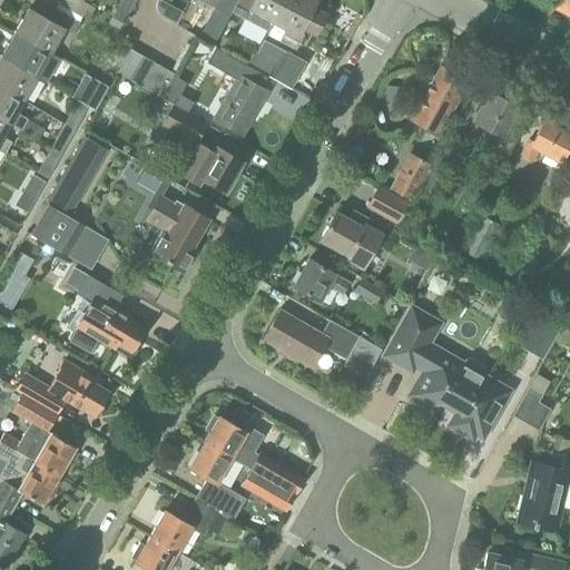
[(52,0),(59,3),(82,17),(86,10),(89,5),(91,0),(52,0)]
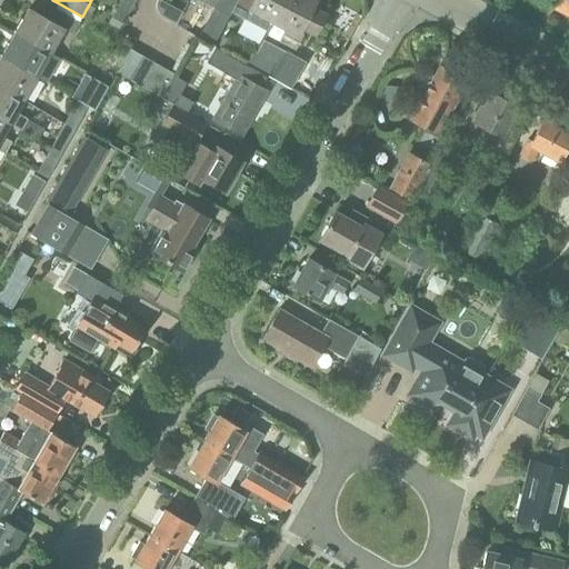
[(122,25),(136,0),(122,0),(112,18),(122,25)]
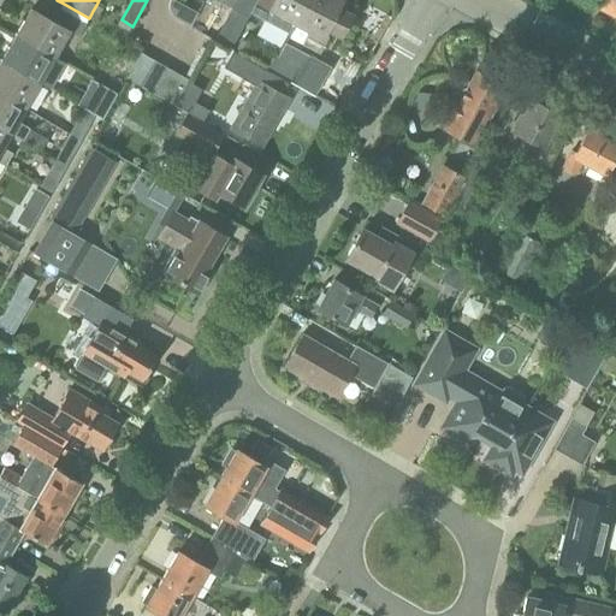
[(191,27),(199,13),(173,0),(171,0),(170,4),(170,10),(172,15),(175,18),(191,27)]
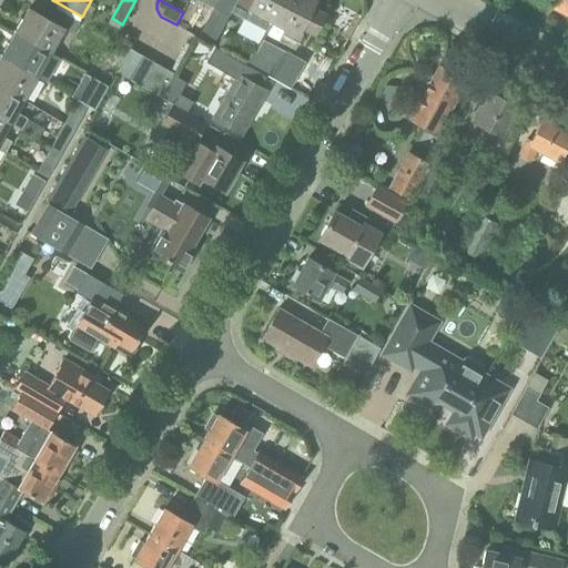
[(267,32),(272,23),(284,0),(253,0),(243,19),(267,32)]
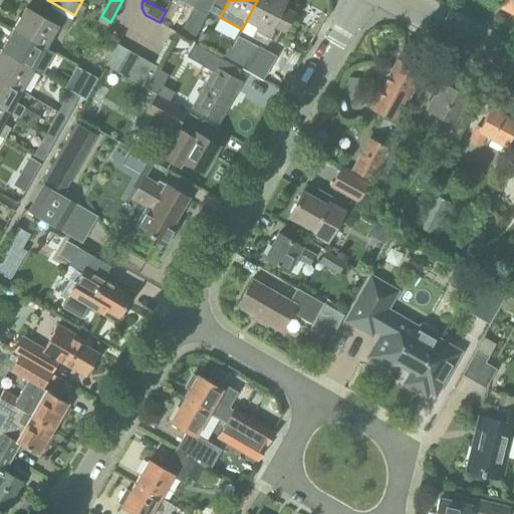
[(257,0),(246,21),(257,27),(251,37),(266,46),(275,28),(283,32),(294,12),(283,6),(286,0),(257,0)]
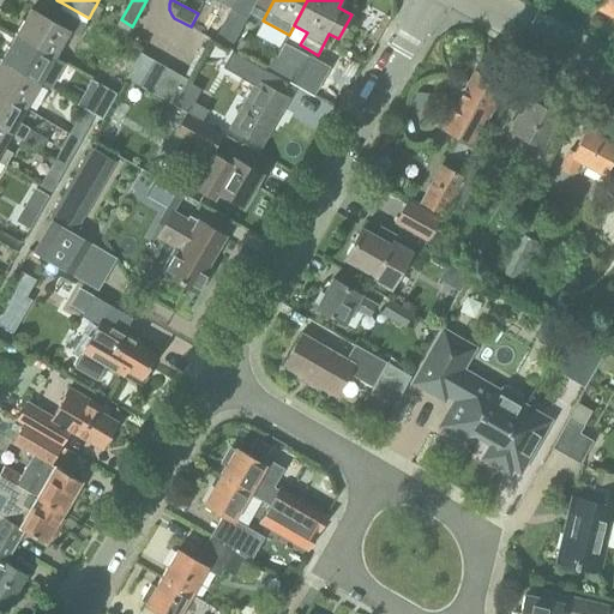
[(613,0),(605,0),(602,7),(613,12),(613,0)]
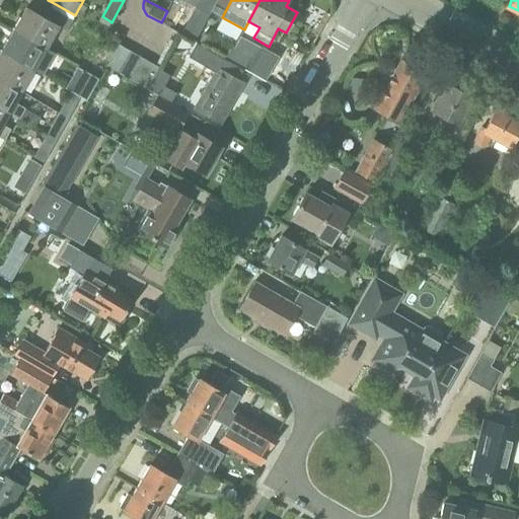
[(13,29),(46,48),(58,26),(66,30),(72,19),(51,7),(45,19),(25,8),(13,29)]
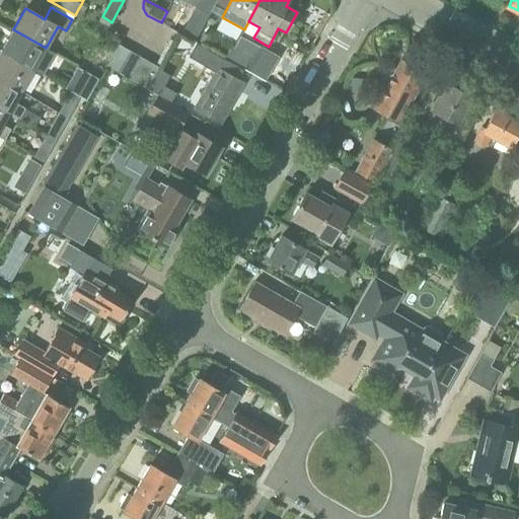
[(178,32),(193,40),(195,42),(208,16),(197,10),(189,24),(180,20),(175,30),(178,32)]
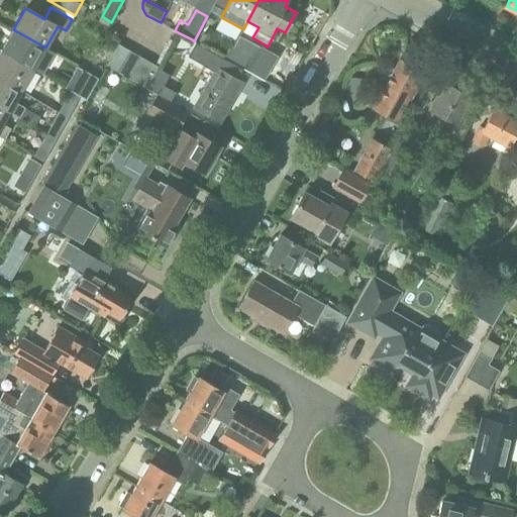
[(55,53),(45,47),(13,29),(1,50),(33,69),(42,74),(55,53)]
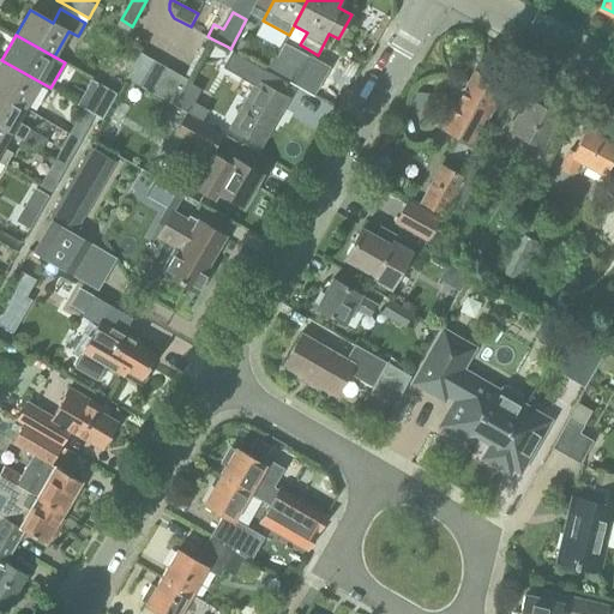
[(274,54),(265,70),(276,76),(284,60),(301,70),(309,56),(284,42),(277,56),(274,54)]
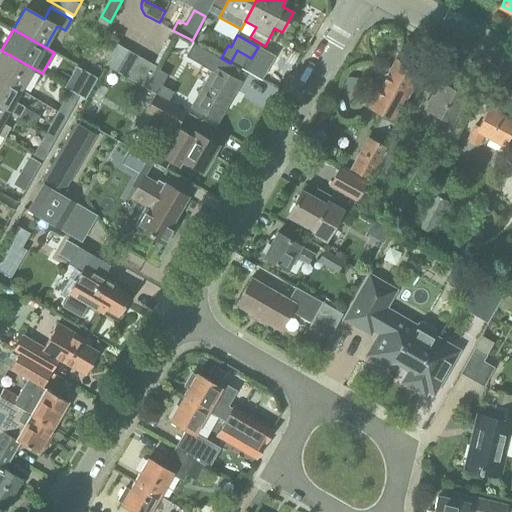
[(106,65),(118,72),(130,51),(118,44),(106,65)]
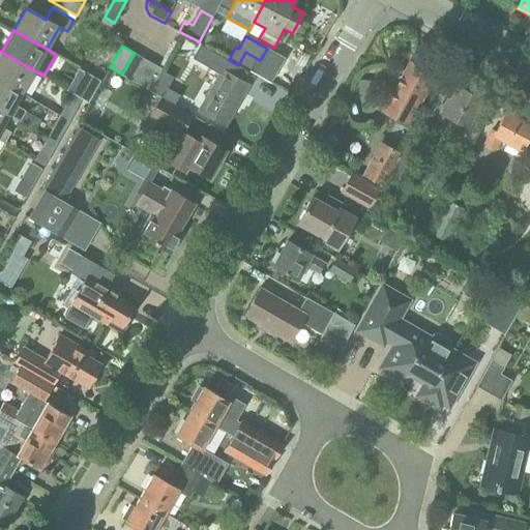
[(260,60),(253,74),(271,83),(286,58),(267,48),(267,49),(260,60)]
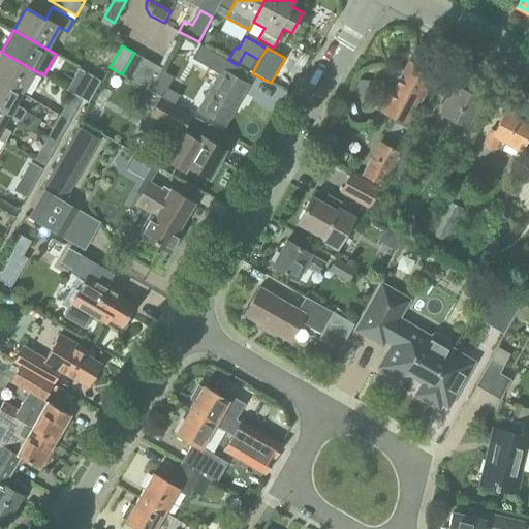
[(0,80),(22,92),(34,70),(1,52),(0,54),(0,80)]
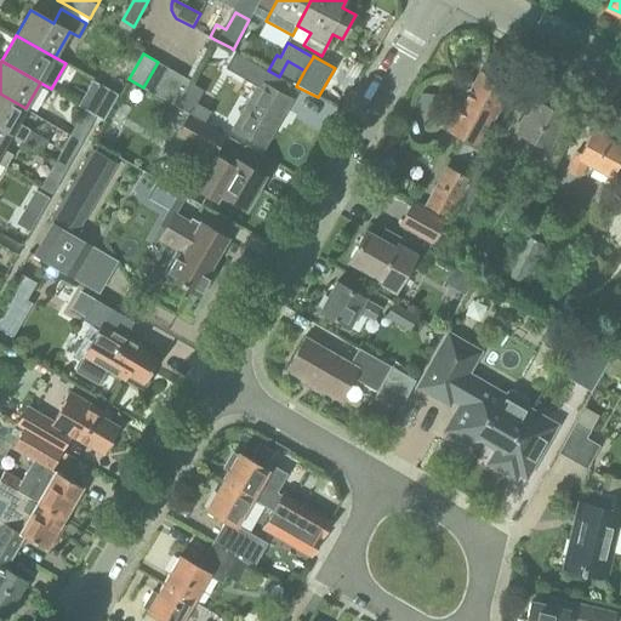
[(158,62),(143,87),(155,95),(170,69),(158,62)]
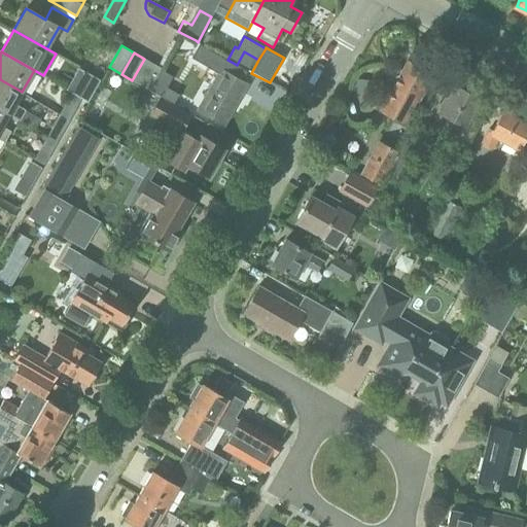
[(149,90),(162,68),(144,59),(132,80),(149,90)]
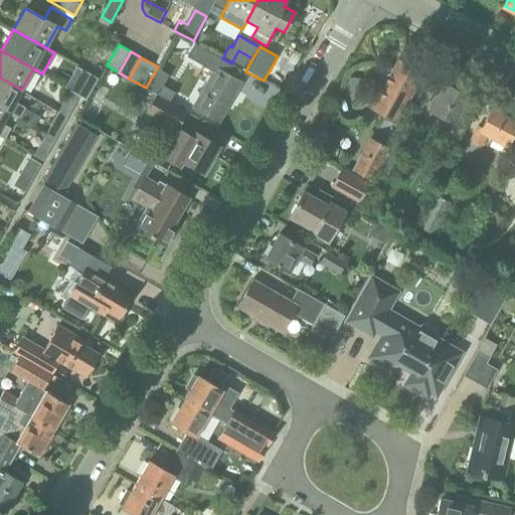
[(398,59),(384,86),(372,111),(396,124),(416,86),(414,83),(420,71),(398,59)]
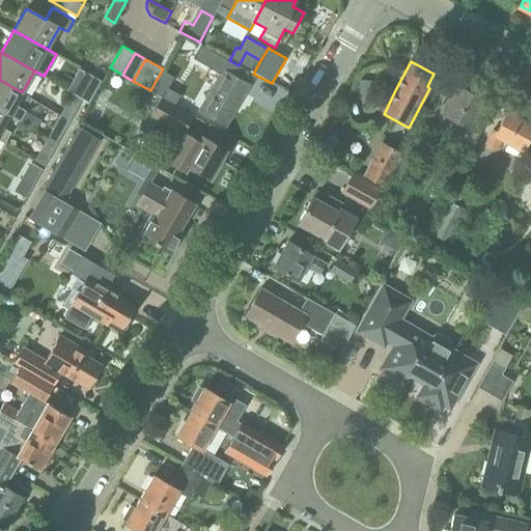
[(163,68),(150,90),(176,105),(182,95),(168,88),(175,76),(163,68)]
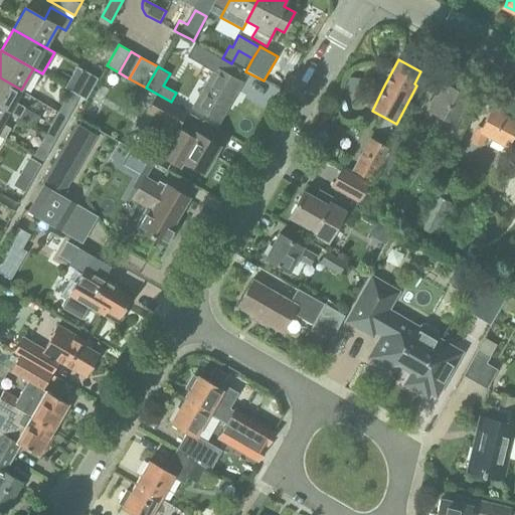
[(195,108),(220,123),(243,83),(218,68),(195,108)]
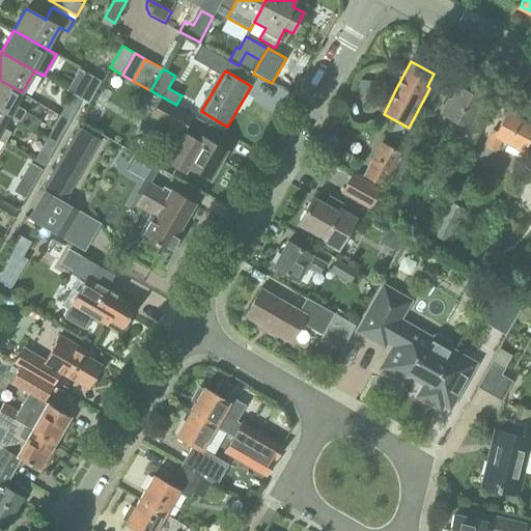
[(74,93),(83,99),(95,77),(85,72),(74,93)]
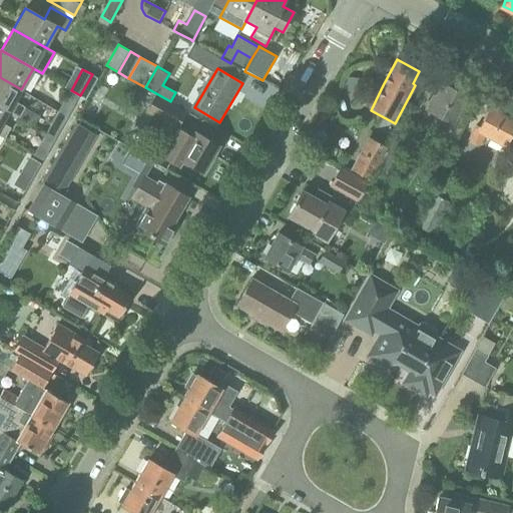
[(21,89),(0,77),(0,105),(9,110),(20,116),(25,107),(15,101),(21,89)]
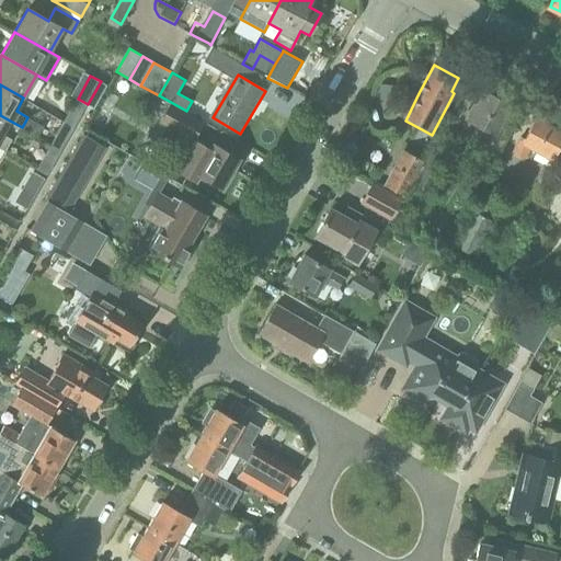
[(476,104),(468,119),(460,134),(499,155),(513,127),(501,121),(510,105),(484,92),(478,105),(476,104)]
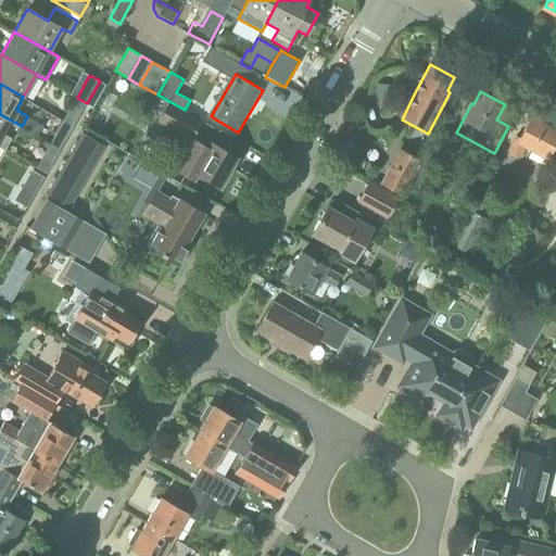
[(74,126),(87,103),(77,98),(64,121),(74,126)]
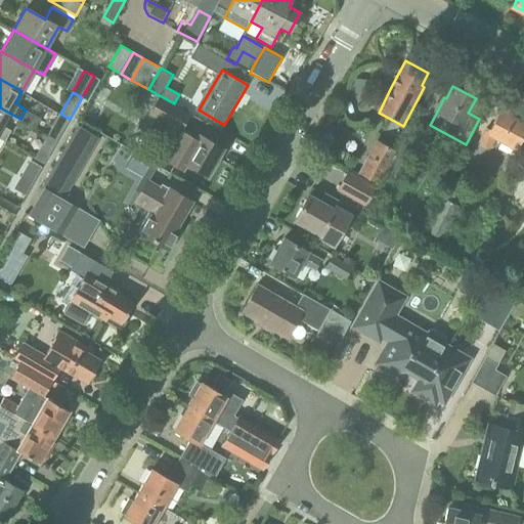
[(188,116),(158,96),(146,116),(177,133),(188,116)]
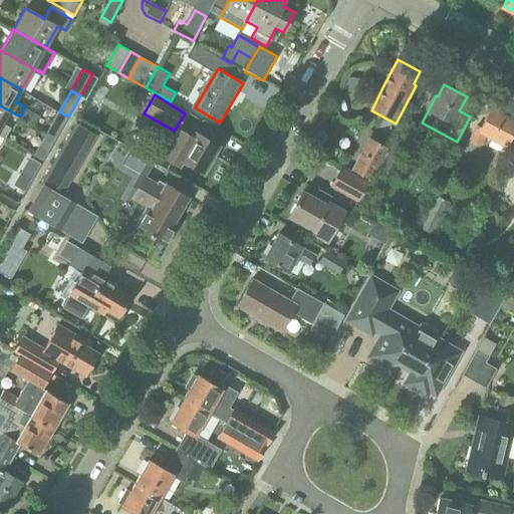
[(0,133),(5,137),(10,127),(2,123),(9,110),(0,105),(0,133)]
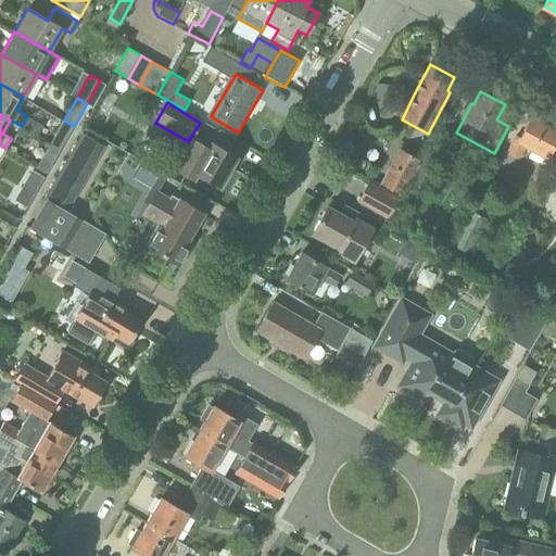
[(507,151),(520,158),(527,146),(547,156),(555,141),(555,131),(531,118),(520,137),(516,136),(507,151)]
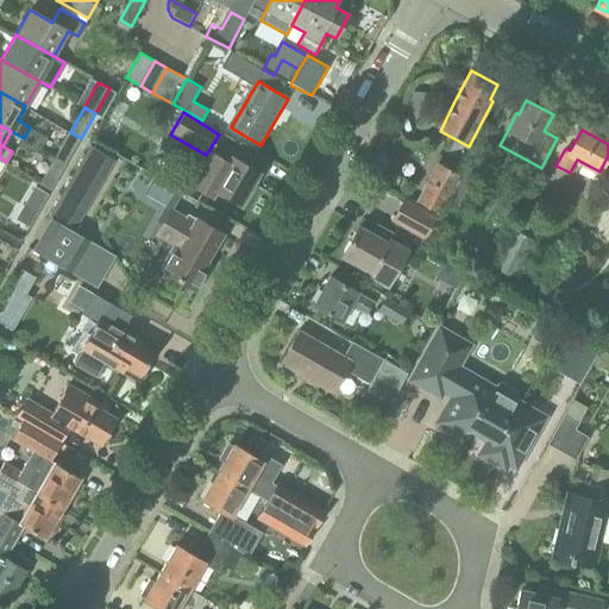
[(67,163),(81,138),(70,132),(56,157),(67,163)]
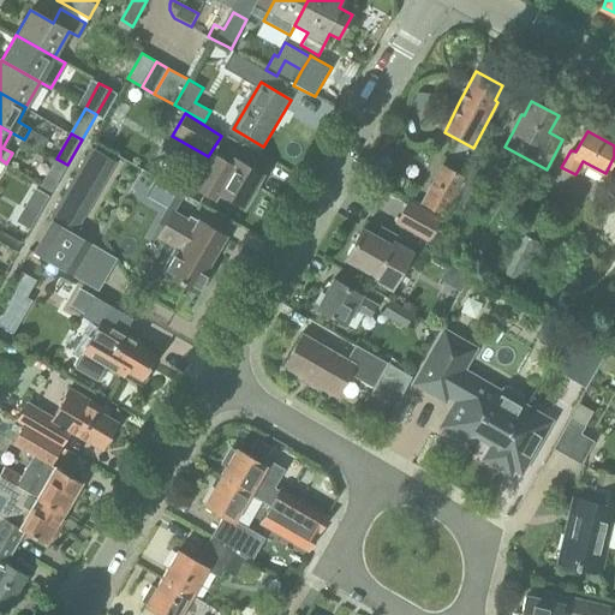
[(483,147),(455,197),(472,206),(499,155),(483,147)]
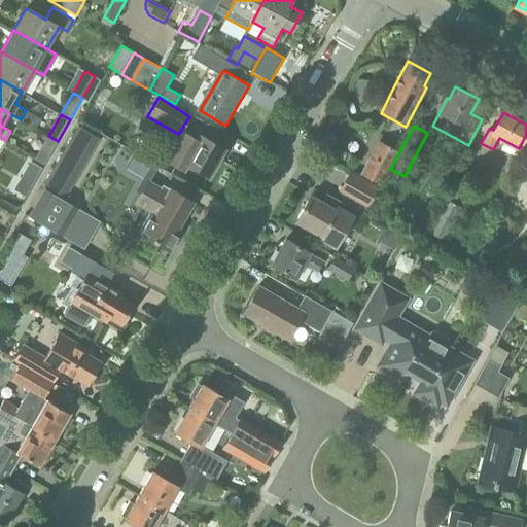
[(27,215),(63,236),(78,209),(64,201),(99,141),(92,137),(79,130),(78,129),(64,152),(62,152),(50,172),(51,172),(27,215)]
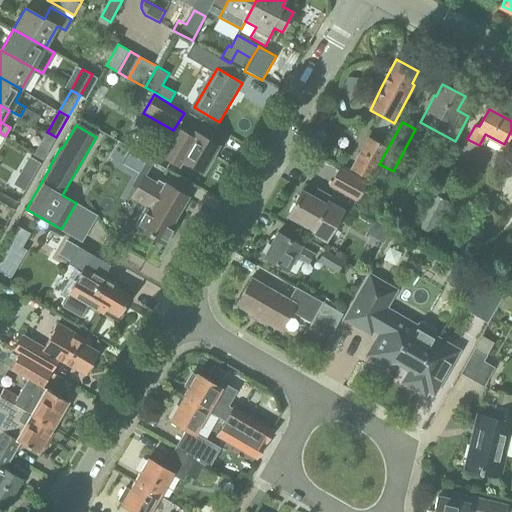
[(193,137),(179,128),(162,156),(178,166),(182,159),(202,170),(217,145),(195,132),(193,137)]
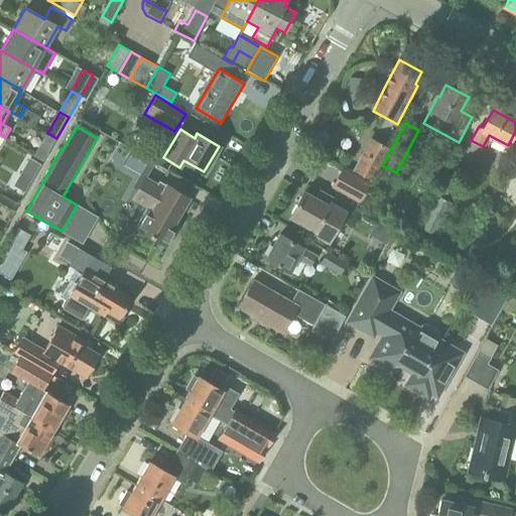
[(44,160),(56,138),(47,133),(34,155),(44,160)]
